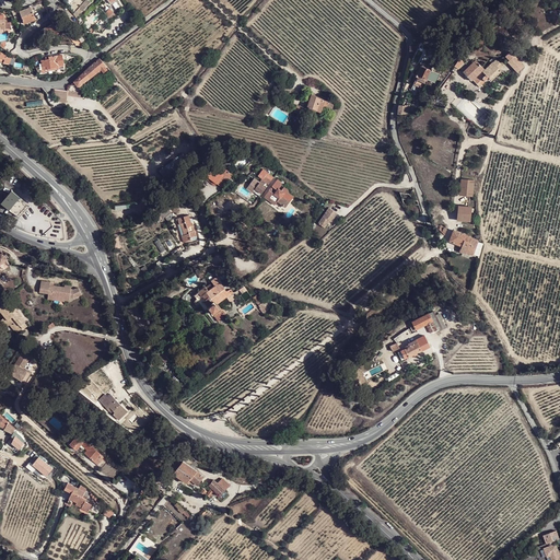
[(23,22),(34,18),(33,12),(31,7),(20,11),(23,22)]
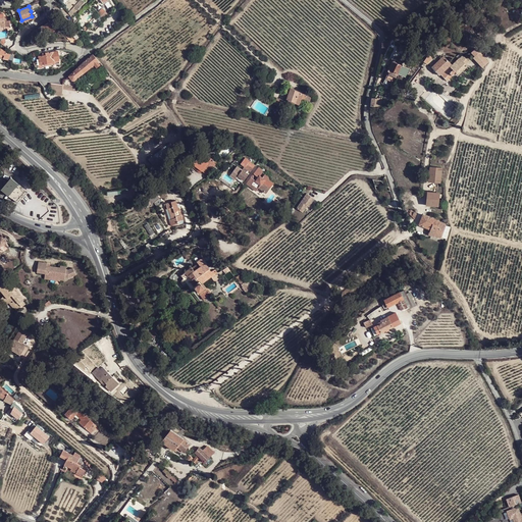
[(68,13),(71,16),(76,10),(75,8),(73,7),(68,13)]
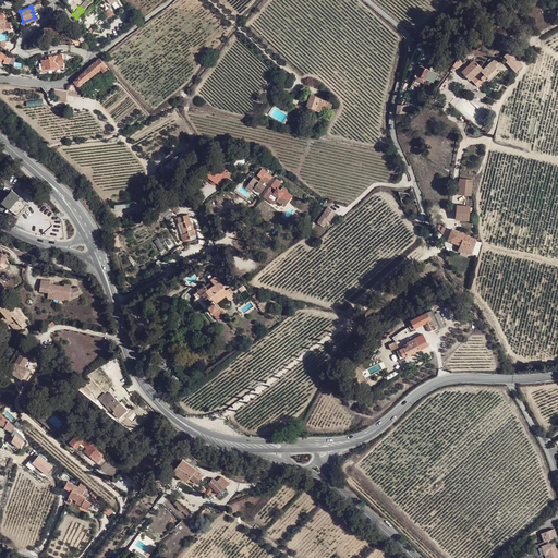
[(0,28),(5,28),(8,28),(11,27),(10,22),(4,23),(3,15),(0,15),(0,28)]
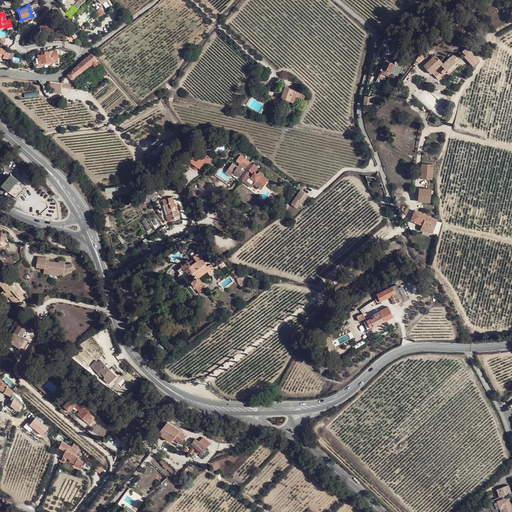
[(52,31),(57,28),(52,20),(42,25),(37,27),(39,31),(44,29),(47,33),(52,31)]
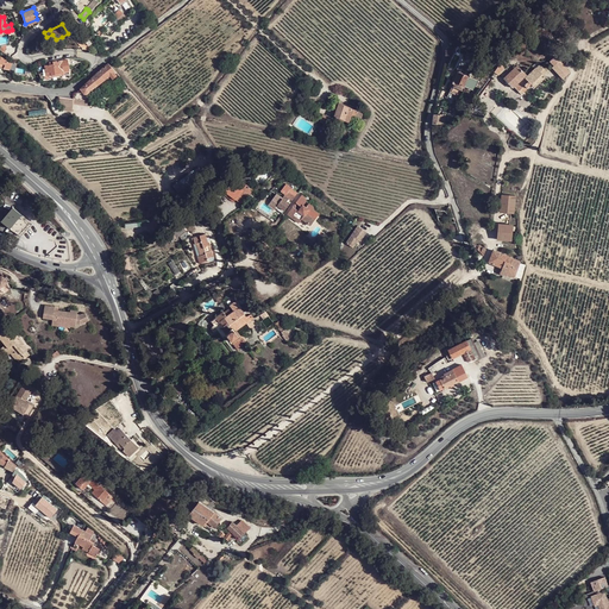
[(88,45),(92,43),(89,41),(88,41),(81,31),(76,35),(83,44),(86,42),(88,45)]
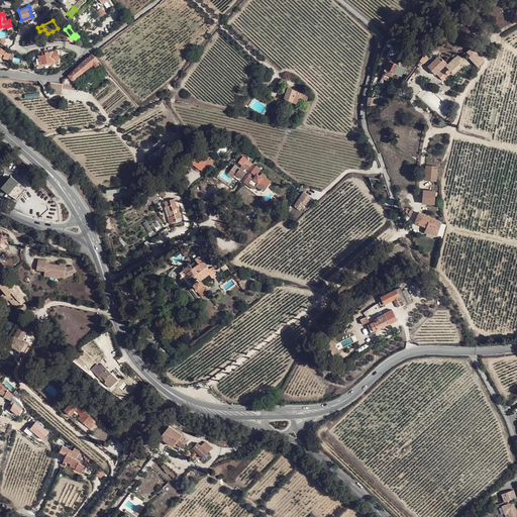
[(8,60),(10,54),(6,52),(6,50),(0,47),(0,57),(3,59),(8,60)]
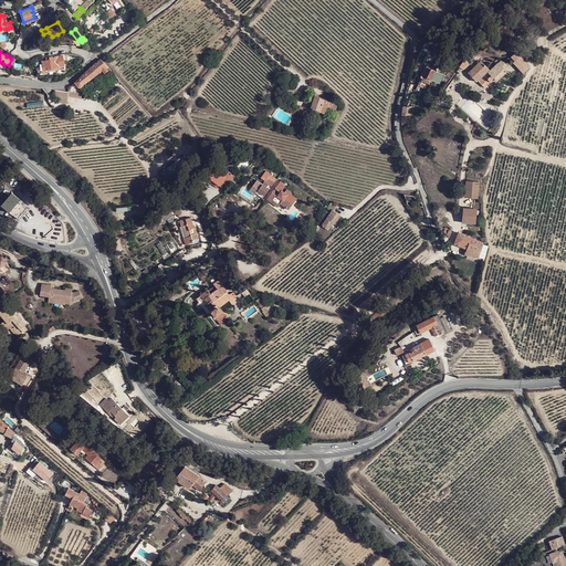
[(49,60),(45,60),(41,61),(43,70),(59,67),(59,66),(64,65),(63,60),(63,54),(49,58),(49,60)]
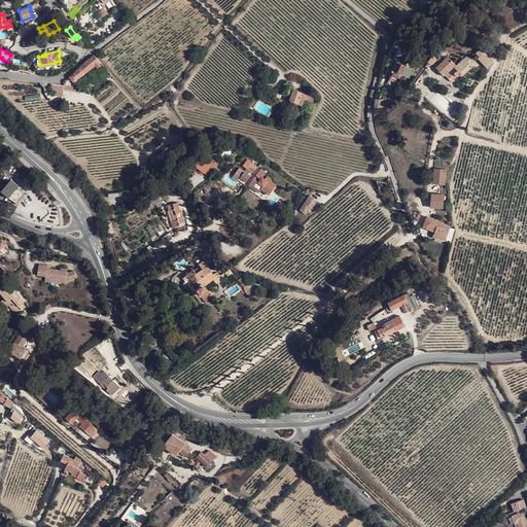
[(487,68),(493,62),(485,53),(478,59),(487,68)]
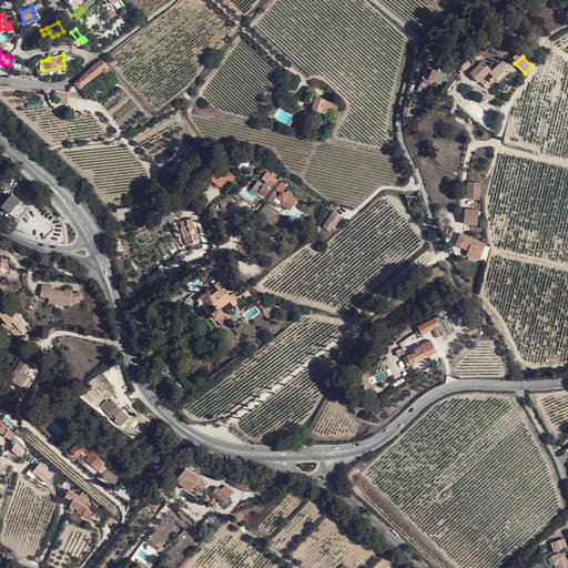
[(104,73),(110,69),(101,59),(90,68),(74,83),(78,88),(80,88),(81,88),(83,85),(91,79),(102,70),(104,73)]
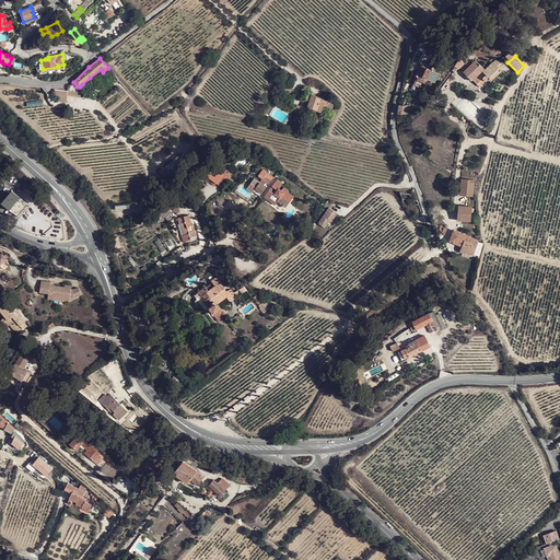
[(461,58),(454,67),(458,69),(464,61),(461,58)]
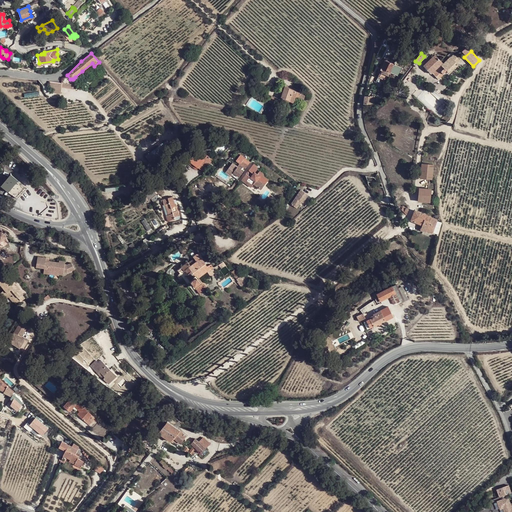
[(443,64),(440,61),(438,63),(431,59),(423,66),(431,74),(432,73),(433,73),(433,74),(438,80),(447,72),(449,74),(458,65),(457,64),(460,61),(454,55),(452,57),(451,57),(450,58),(443,64)]
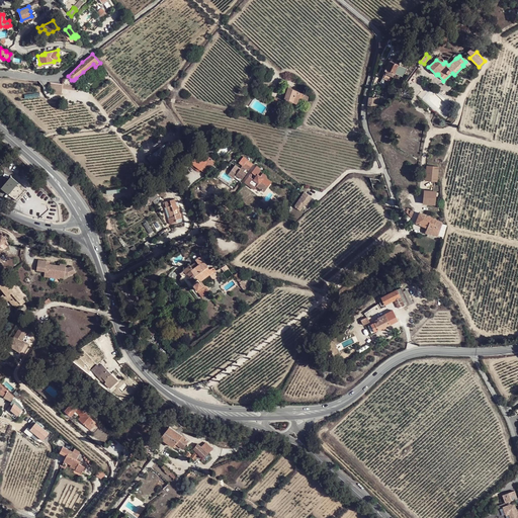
[(387,75),(385,79),(392,81),(394,78),(395,78),(396,74),(404,77),(407,69),(389,61),(387,65),(385,70),(387,71),(385,74),(387,75)]
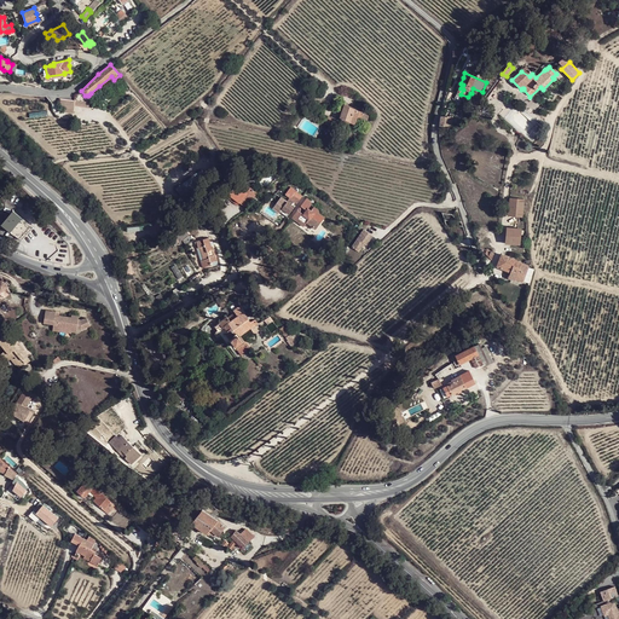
[(329,104),(317,92),(312,98),(324,109),(329,104)]
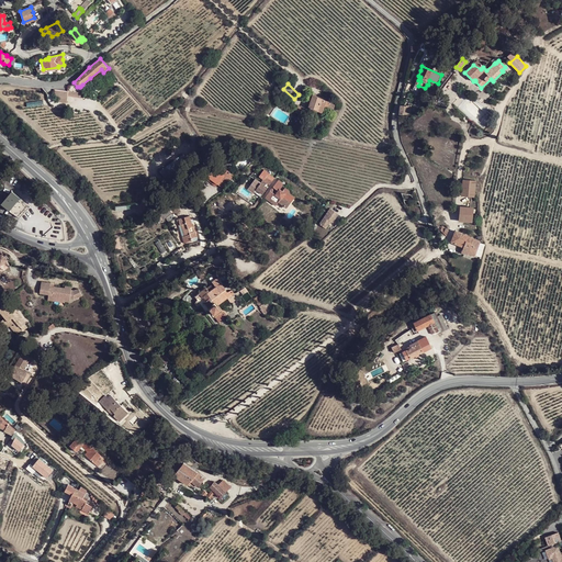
[(68,92),(55,90),(54,97),(58,97),(58,102),(67,103),(67,97),(68,92)]
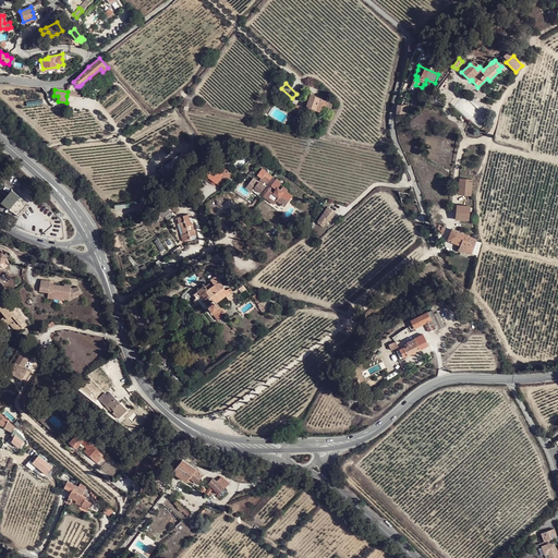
[(332,105),(311,95),(306,106),(305,110),(311,112),(312,109),(315,110),(319,112),(322,106),(330,110),(332,105)]
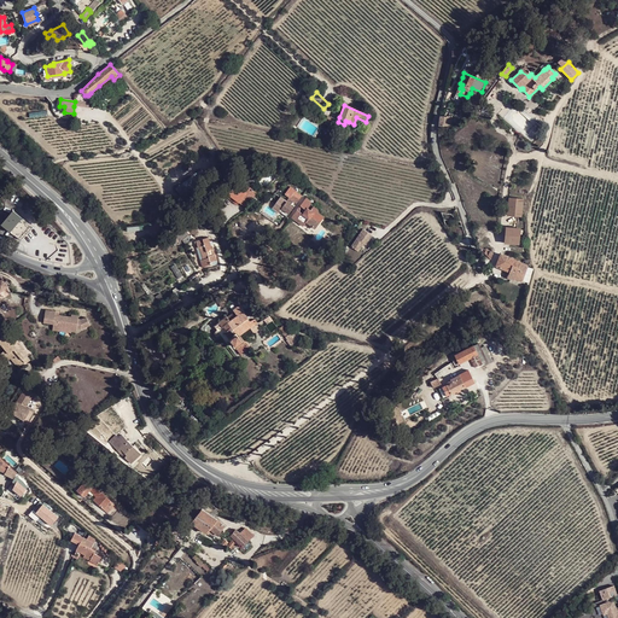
[(439,116),(438,126),(445,126),(450,124),(452,117),(447,116),(447,117),(439,116)]
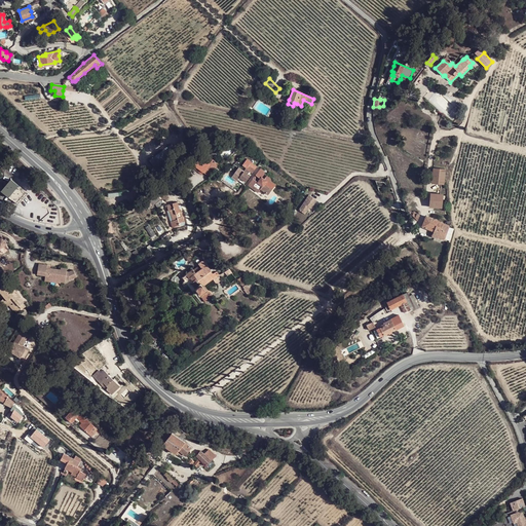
[(288,105),(279,100),(276,103),(280,105),(279,107),(277,110),(283,113),(288,105)]
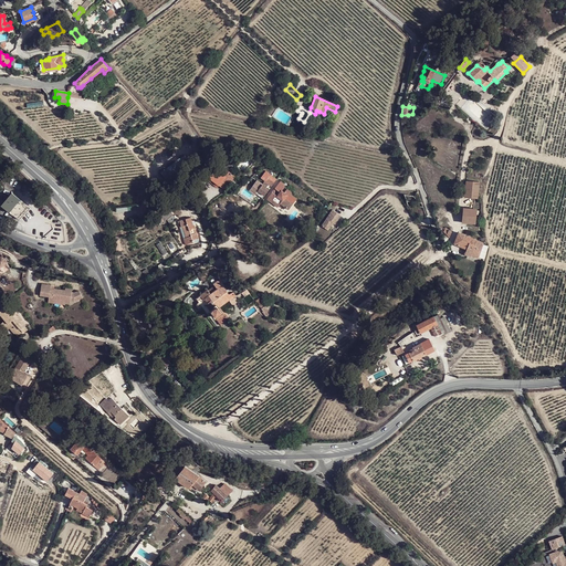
[(213,173),(209,178),(219,185),(224,189),(236,176),(224,168),(220,174),(216,170),(213,168),(212,171),(213,173)]
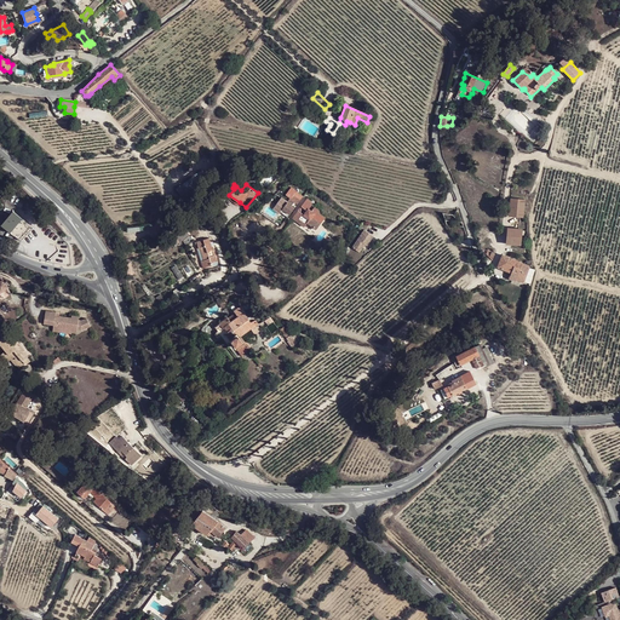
[(304,196),(297,190),(291,197),(293,199),(290,202),(288,201),(280,211),(287,217),(296,207),(292,205),(296,201),(298,204),(304,196)]
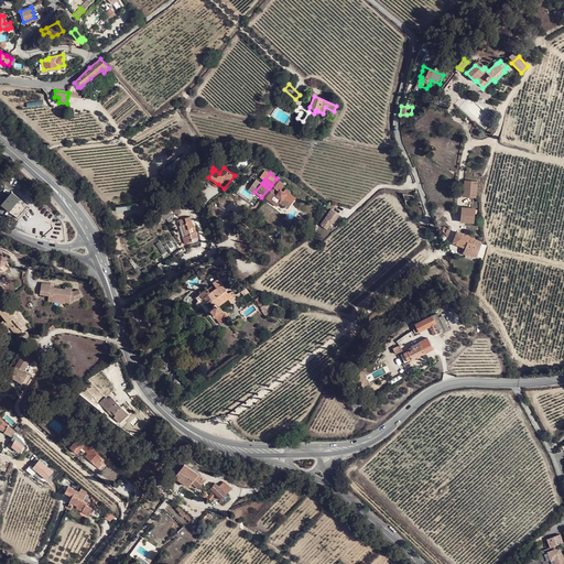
[(283,182),(280,181),(274,187),(279,191),(275,194),(272,191),(267,198),(271,202),(277,206),(280,203),(285,207),(290,202),(292,203),(295,197),(291,194),(291,192),(285,188),(283,191),(281,188),(283,185),(283,182)]
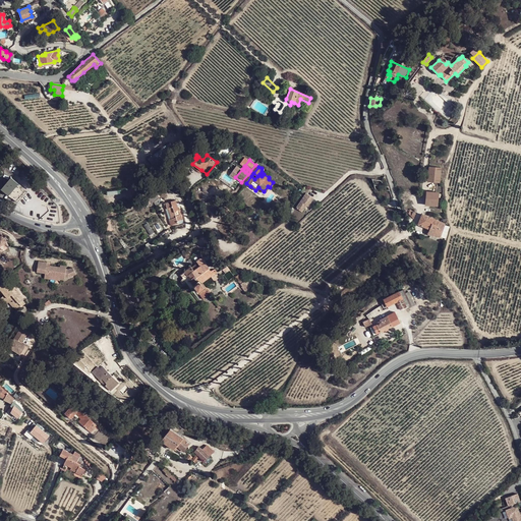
[(440,182),(442,168),(429,167),(427,181),(440,182)]
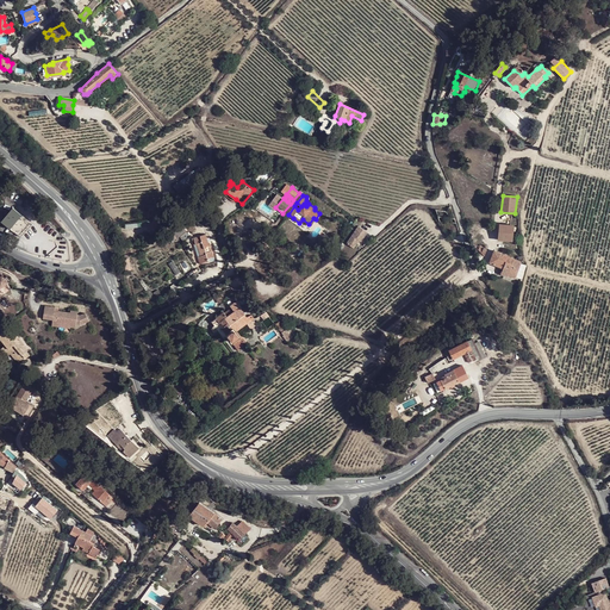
[(11,211),(1,222),(11,229),(22,236),(33,224),(13,207),(12,210),(11,211)]
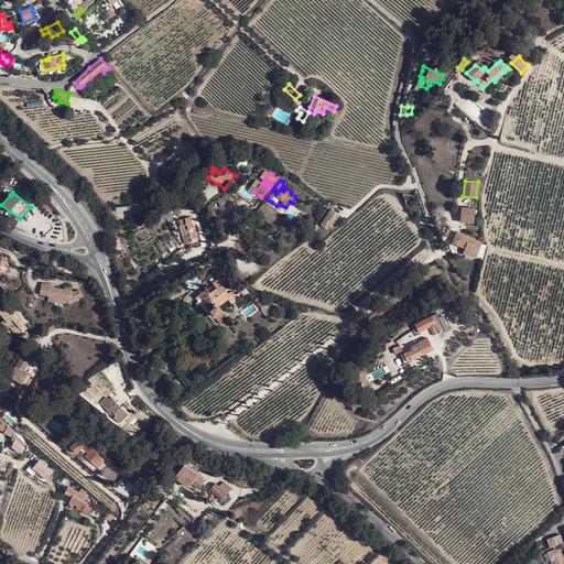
[(461,221),(474,223),(475,209),(463,208),(461,221)]
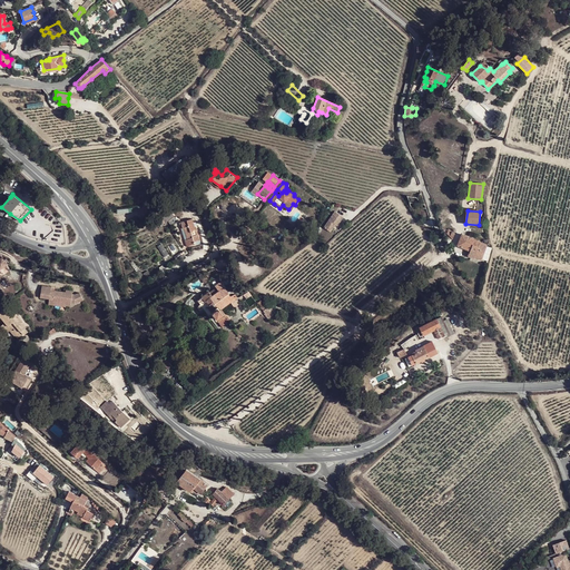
[(193,218),(180,223),(183,228),(184,228),(186,237),(186,239),(185,241),(186,246),(195,244),(194,242),(200,241),(197,231),(196,231),(193,218)]
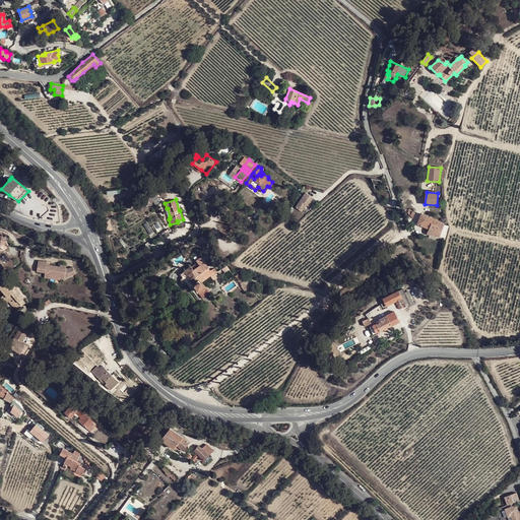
[(300,219),(306,215),(304,214),(305,213),(302,210),(297,215),(300,219)]
